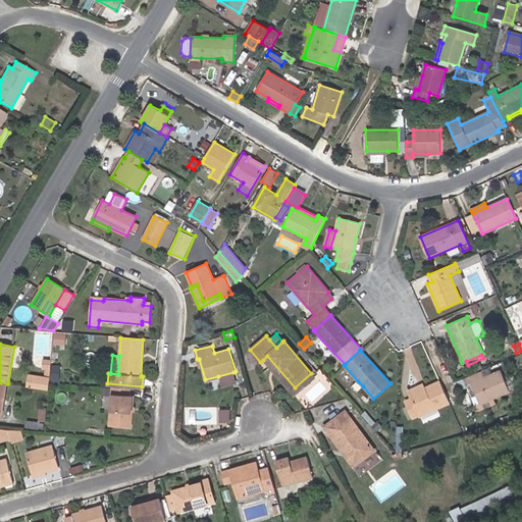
[(295,387),(267,356),(263,360),(294,396),(315,377),(311,373),(295,387)]
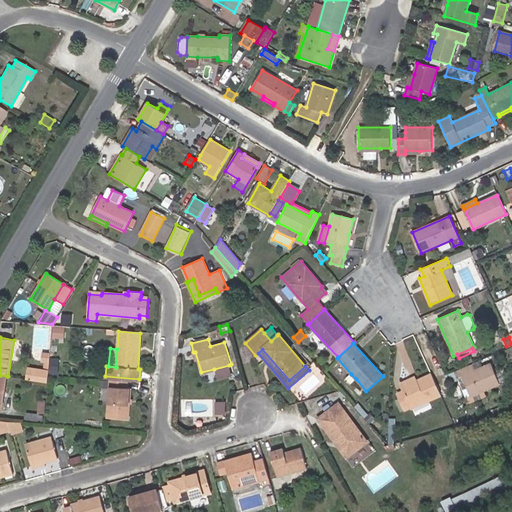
[(50,354),(42,353),(41,360),(44,360),(43,370),(28,368),(27,380),(47,383),(50,354)]
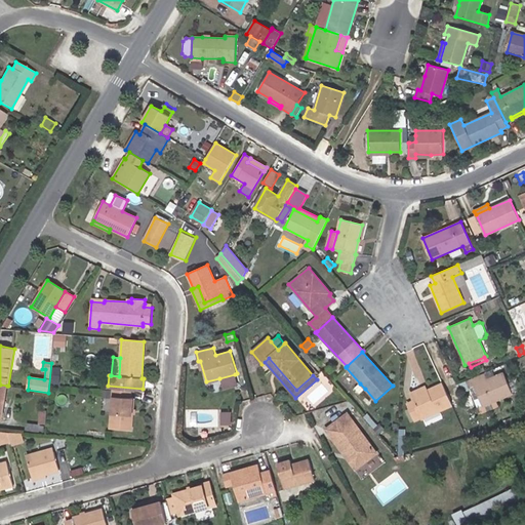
[(59,385),(61,368),(52,367),(51,384),(59,385)]
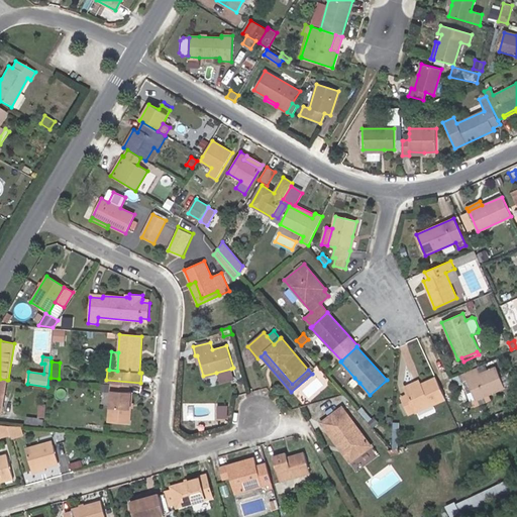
[(505,389),(496,366),(480,373),(477,367),(460,375),(463,382),(467,380),(475,399),(472,401),(475,407),(492,400),(490,395),(505,389)]
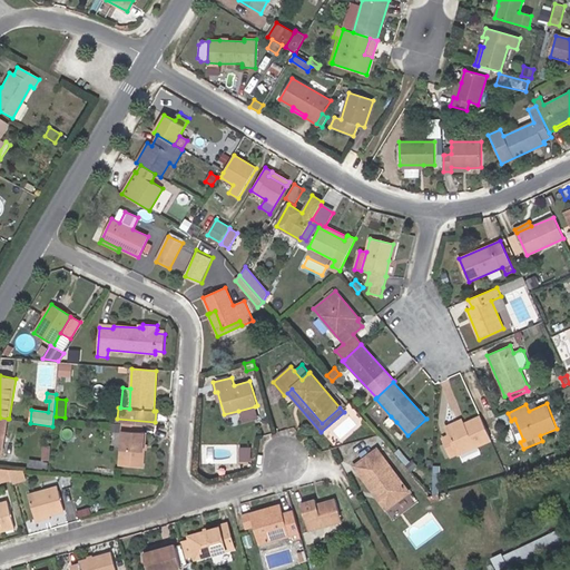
[(258,419),(255,406),(238,411),(238,413),(242,423),(258,419)]
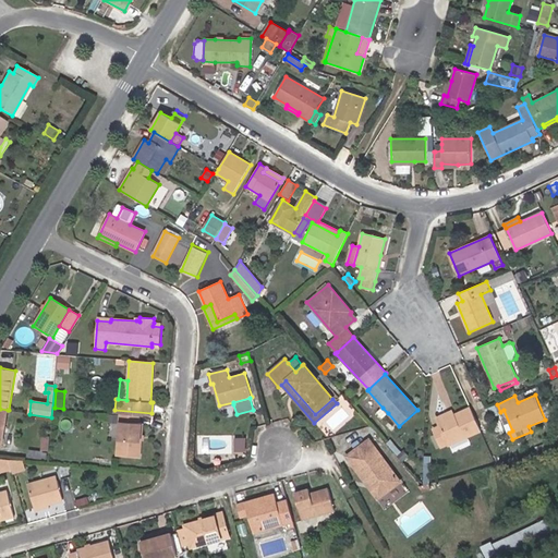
[(500,412),(497,404),(488,408),(485,409),(488,416),(489,417),(500,413),(500,412)]
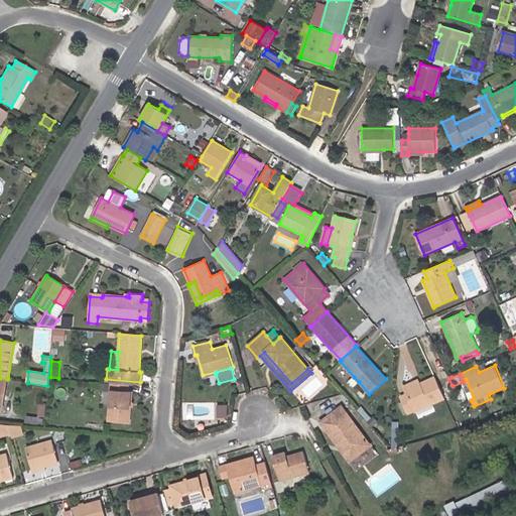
[(354,387),(359,382),(354,377),(348,381),(354,387)]
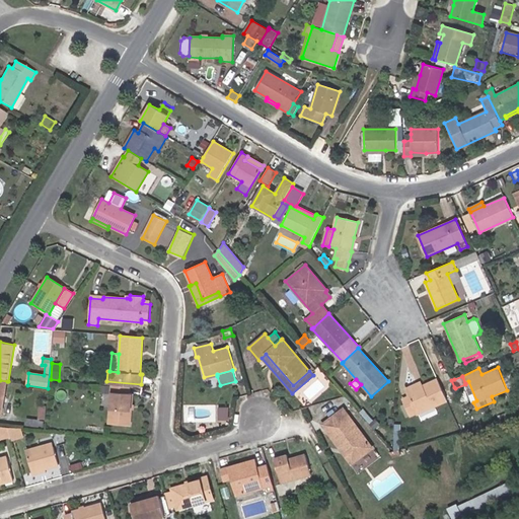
[(447,401),(437,379),(423,385),(406,393),(409,396),(401,399),(404,403),(410,417),(411,418),(447,401)]
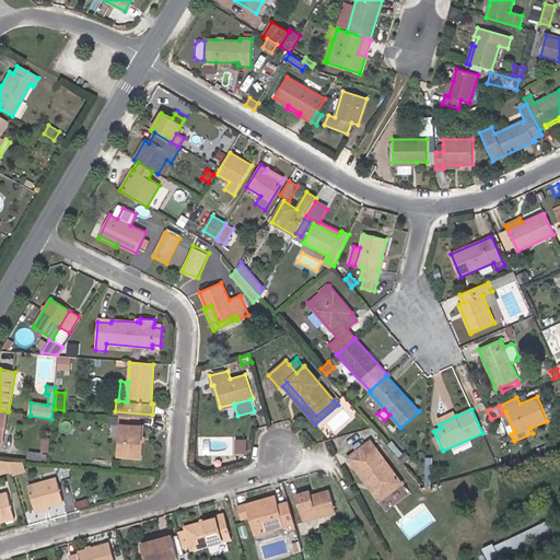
[(439,424),(456,416),(454,411),(436,420),(439,424)]
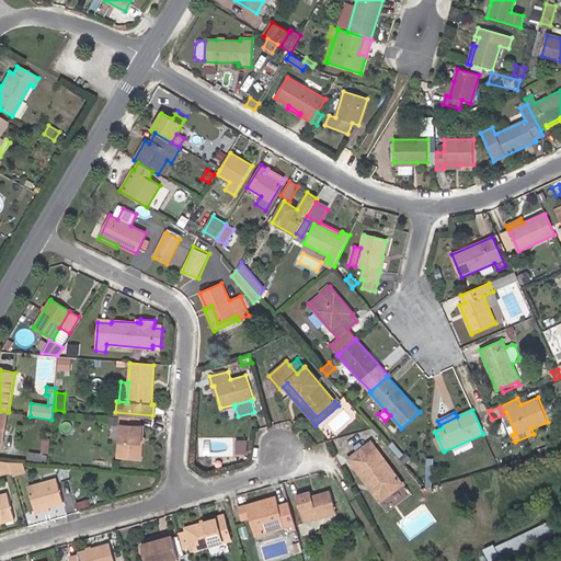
[(515,433),(506,412),(503,414),(503,415),(512,435),(515,433)]
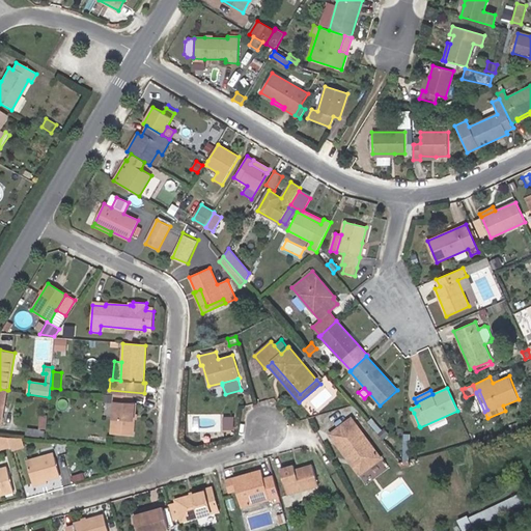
[(133,436),(136,402),(132,402),(132,395),(114,394),(111,434),(133,436)]
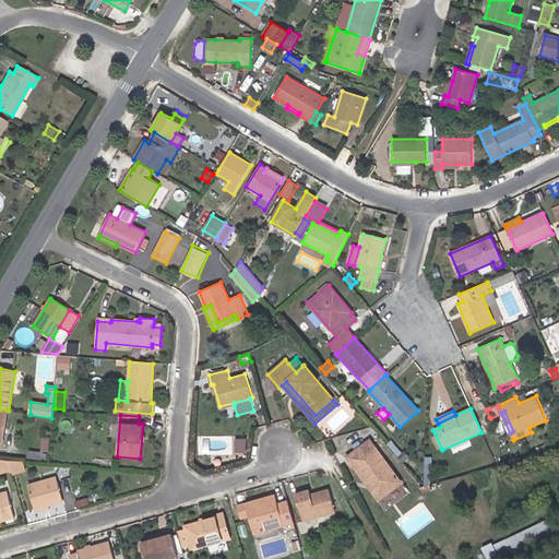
[(441,449),(436,435),(431,437),(437,450),(441,449)]
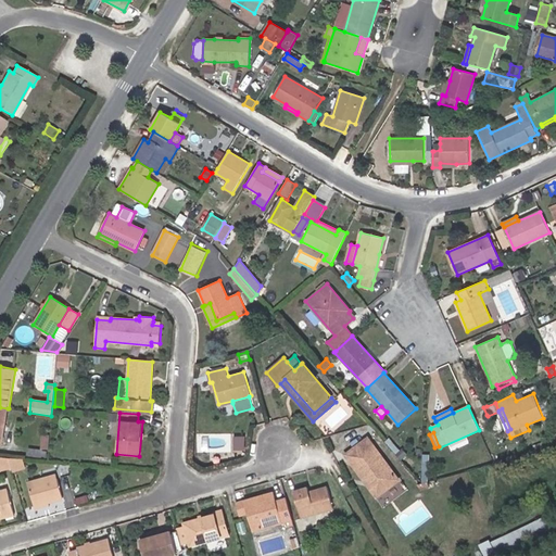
[(452,449),(470,442),(468,437),(450,443),(452,449)]
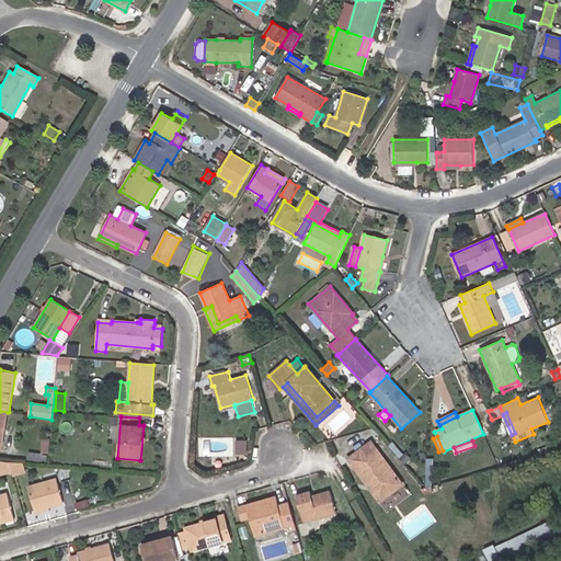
[(236,442),(236,456),(245,456),(245,442),(236,442)]
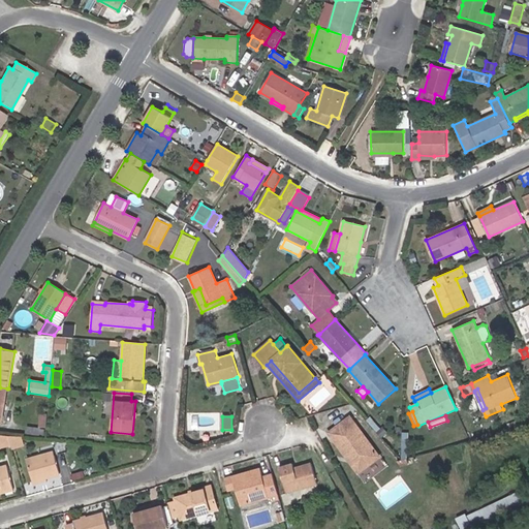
[(380,457),(349,416),(331,430),(339,440),(336,442),(348,460),(350,458),(355,465),(353,466),(358,472),(380,457)]
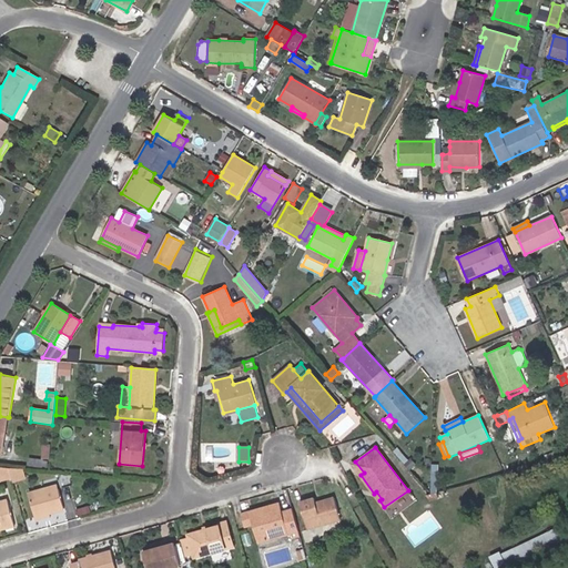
[(364,473),(355,462),(352,465),(361,475),(364,473)]
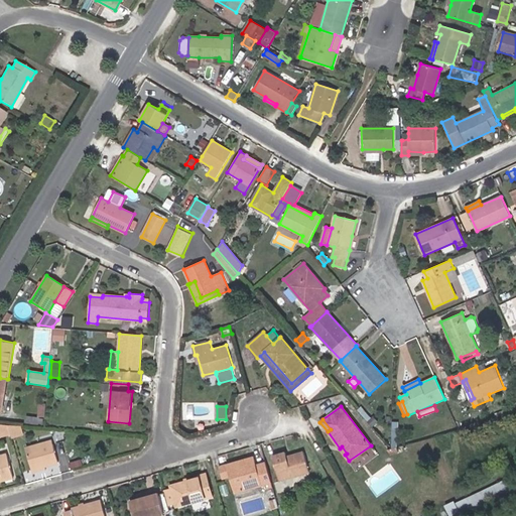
[(11,433),(9,424),(0,423),(0,436),(0,437),(11,433)]
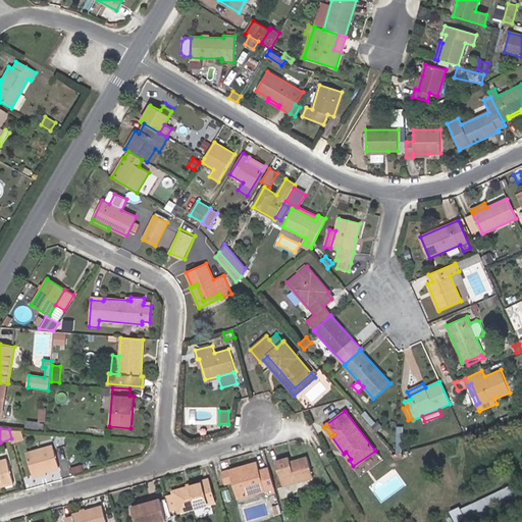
[(23,439),(20,431),(9,429),(11,438),(12,442),(23,439)]
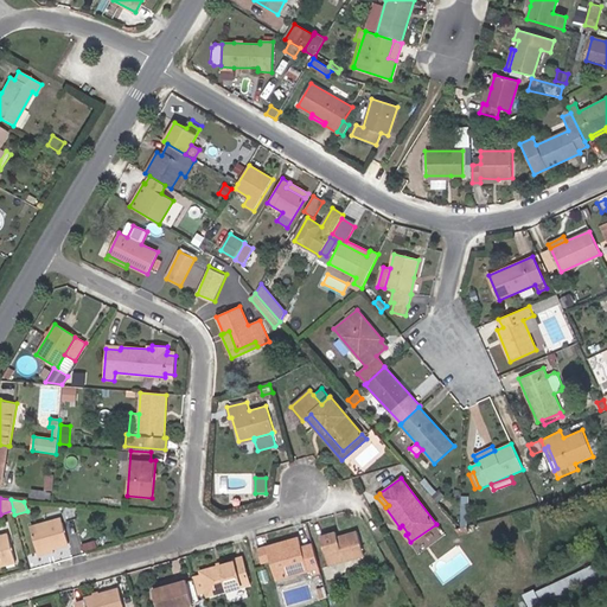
[(69,544),(62,518),(30,526),(38,554),(53,549),(69,544)]
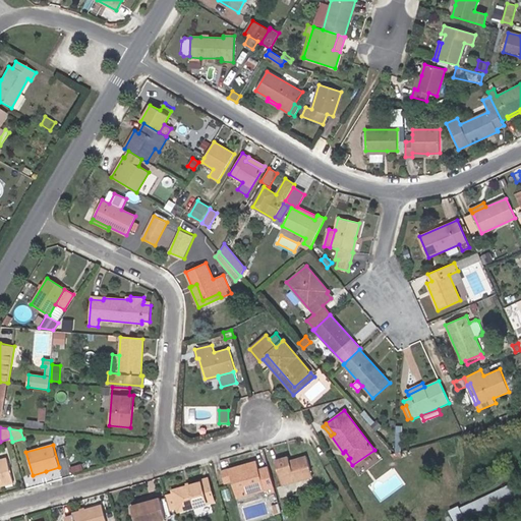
[(312,476),(306,456),(295,459),(297,463),(291,464),(289,461),(288,457),(274,461),(281,483),(293,479),(294,481),(312,476)]
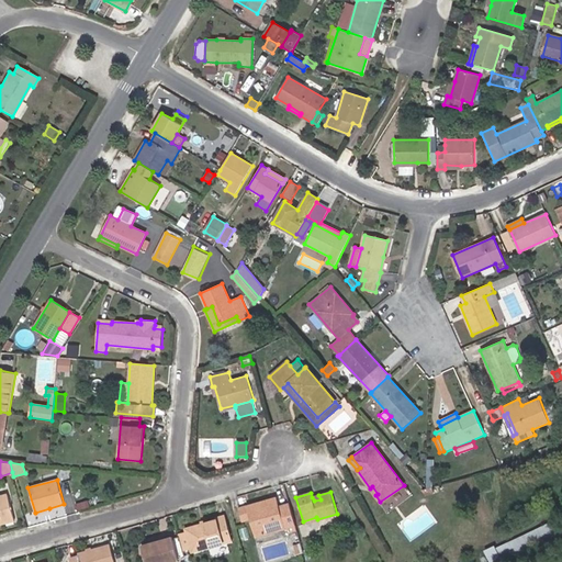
[(14,520),(8,494),(0,496),(0,521),(6,520),(7,523),(14,520)]
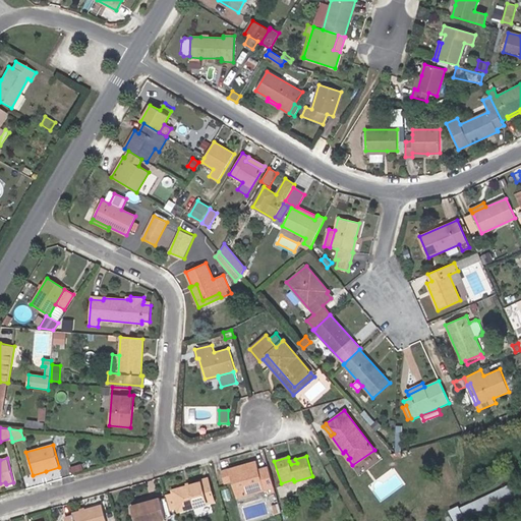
[(274,487),(268,466),(258,469),(256,460),(228,468),(232,482),(237,499),(274,487)]
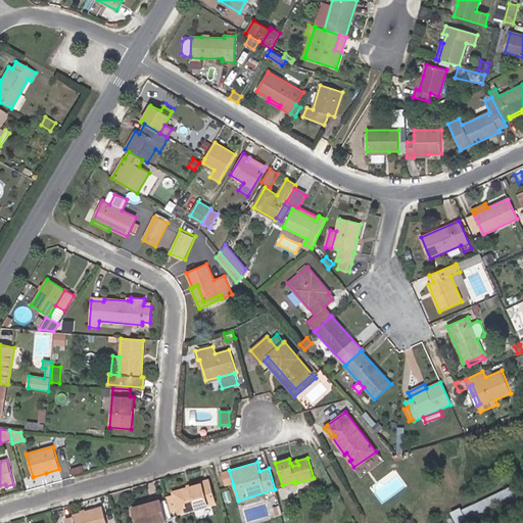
[(233,484),(229,470),(221,472),(225,486),(233,484)]
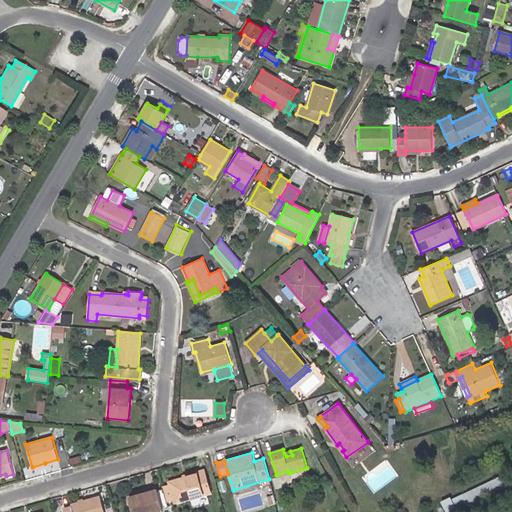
[(211,493),(205,471),(168,482),(168,485),(162,486),(167,502),(173,500),(174,503),(211,493)]
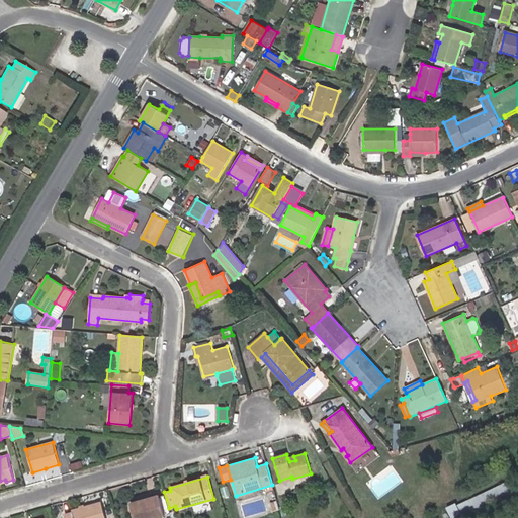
[(461,517),(464,517),(509,497),(503,484),(456,505),(461,517)]
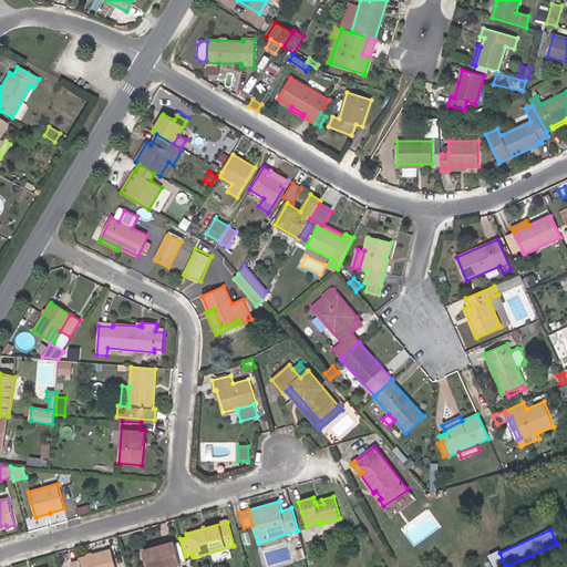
[(171,566),(181,565),(174,542),(143,550),(146,566),(171,566)]
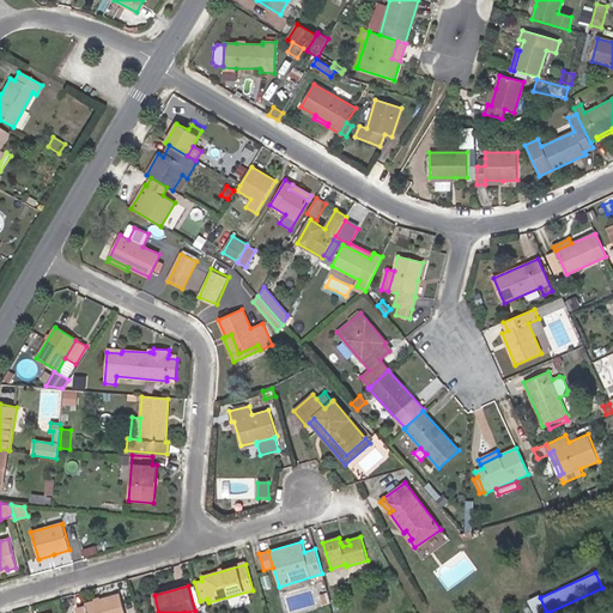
[(331,602),(328,593),(320,596),(322,605),(331,602)]
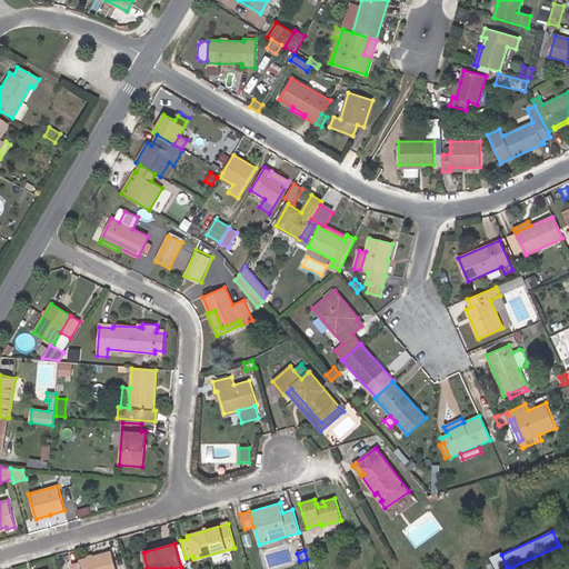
[(116,568),(111,551),(79,560),(79,563),(70,566),(70,568),(116,568)]
